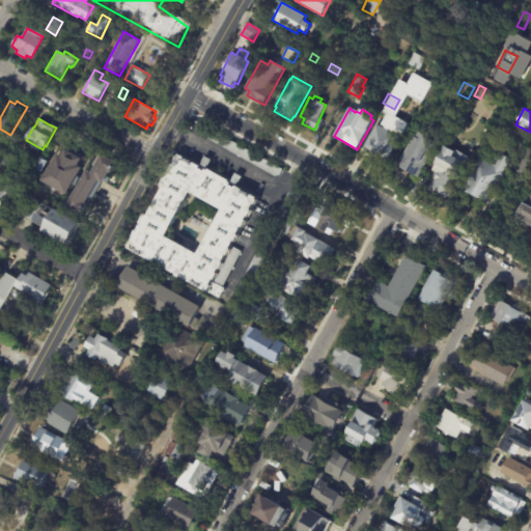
[(283,170),(279,176),(278,175),(277,177),(192,131),(196,122),(283,170)]
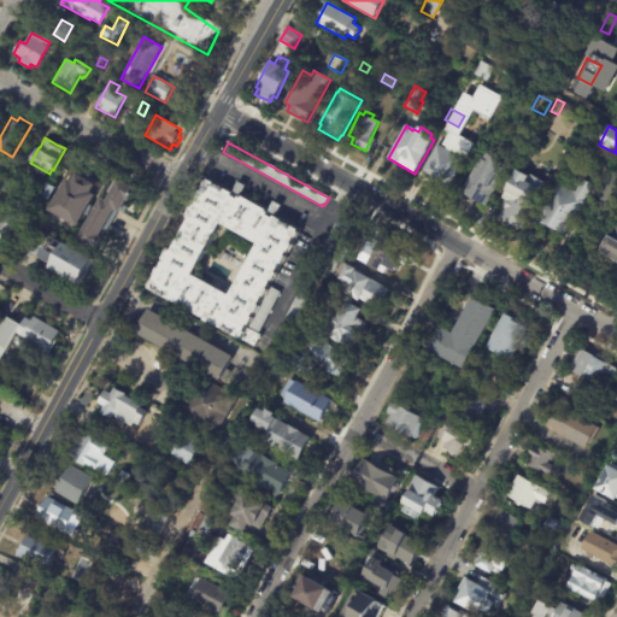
[(462,178),(456,189),(423,171),(438,145),(446,150),(450,144),(474,157),(462,178)]
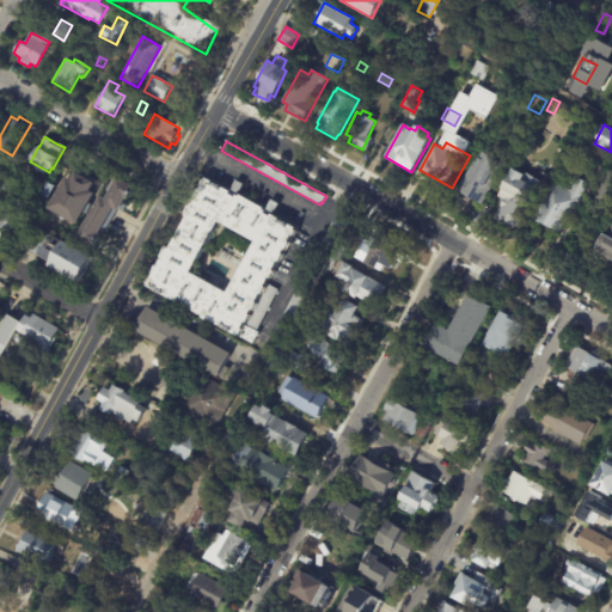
[(505,166),(482,204),(458,191),(481,152),(505,166)]
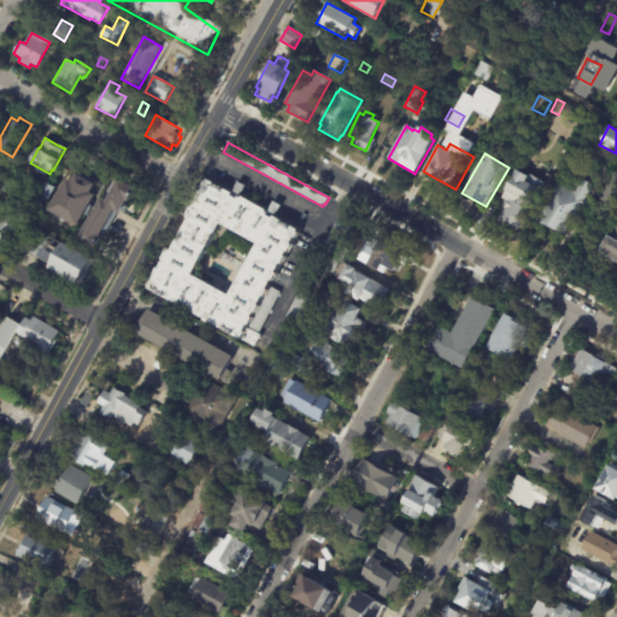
[(545,183),(535,203),(541,206),(529,228),(524,224),(522,229),(519,228),(518,230),(512,228),(511,229),(498,222),(509,203),(503,199),(517,171),(529,177),(530,175),(545,183)]
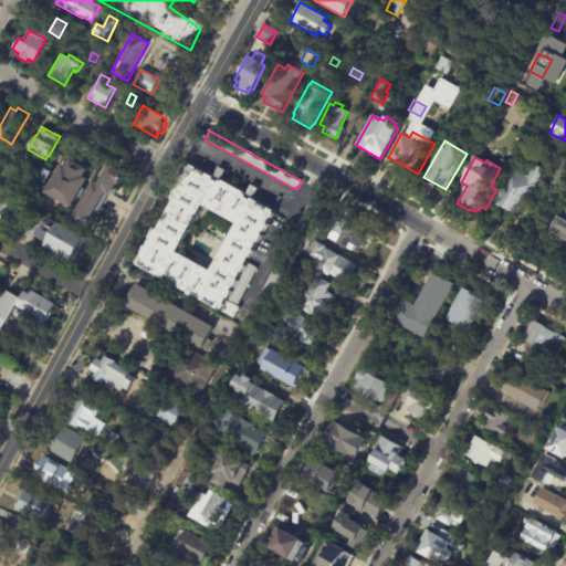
[(87,168),(84,175),(88,178),(83,187),(84,188),(80,197),(79,196),(72,207),(61,200),(59,202),(56,201),(58,198),(45,191),(62,163),(66,166),(71,158),(87,168)]
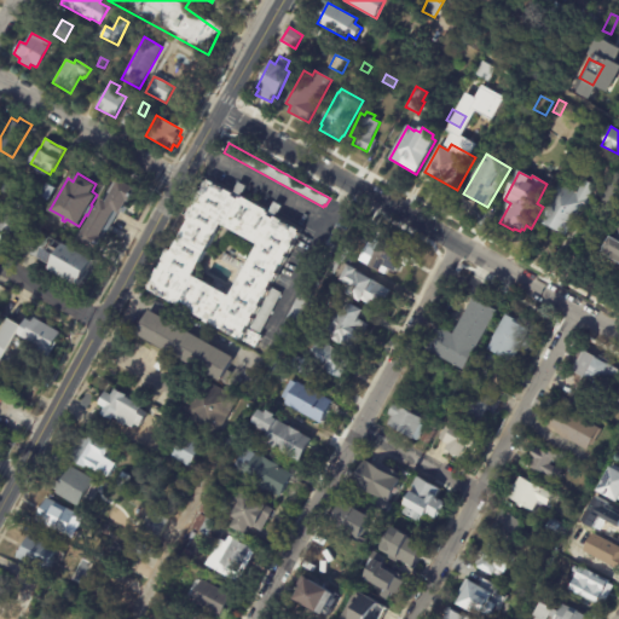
[(618,173),(618,200),(615,206),(618,207),(618,218),(617,221),(596,209),(618,173)]
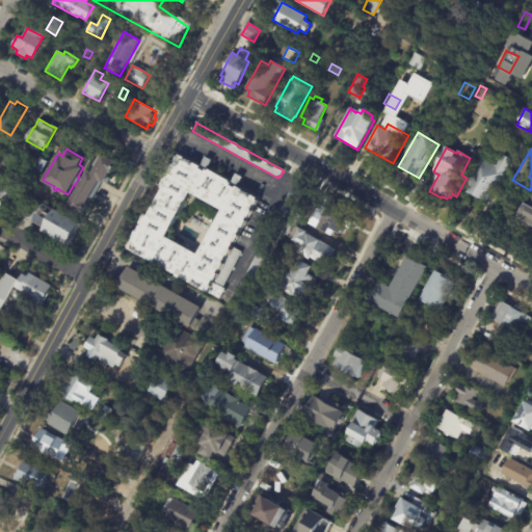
[(109,174),(107,177),(110,179),(108,183),(105,182),(104,182),(103,181),(84,214),(68,205),(87,170),(91,173),(103,153),(117,161),(115,165),(115,166),(114,168),(113,167),(110,174),(109,174)]
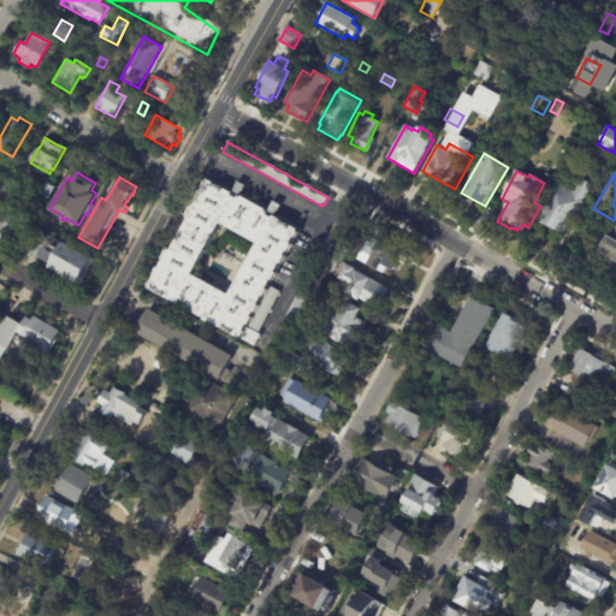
[(256,348),(212,320),(211,323),(206,320),(150,286),(152,285),(149,284),(153,279),(154,280),(157,276),(155,274),(159,267),(160,268),(165,260),(164,259),(169,252),(170,252),(171,249),(172,250),(191,219),(189,217),(190,214),(189,214),(193,207),(194,207),(199,199),(197,197),(202,190),(203,190),(206,187),(203,185),(207,181),(208,181),(211,178),(235,193),(241,182),(248,187),(242,196),(243,197),(244,195),(268,209),(268,211),(270,212),(277,201),(284,206),(279,214),(276,212),(273,215),(276,218),(277,214),(301,229),(300,231),(302,232),(298,237),(297,236),(294,243),(296,246),(292,252),(290,250),(286,255),(290,258),(286,265),(283,262),(278,271),(282,273),(277,280),(274,279),(271,285),(284,294),(260,332),(252,327),(253,325),(250,324),(248,327),(264,336),(256,348)]
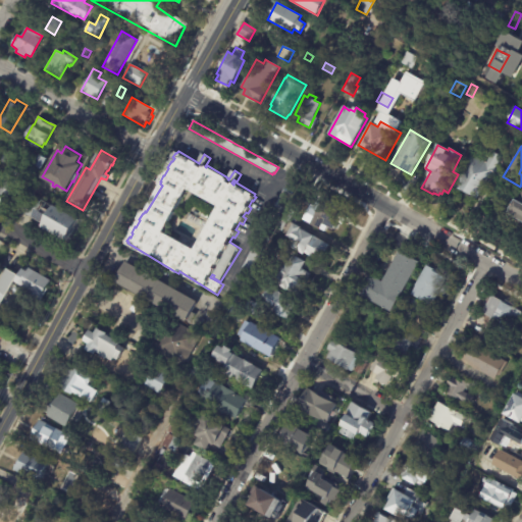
[(501,156),(503,157),(496,169),(501,171),(497,177),(492,175),(479,200),(455,187),(472,157),(476,160),(477,158),(486,163),(493,152),(501,156)]
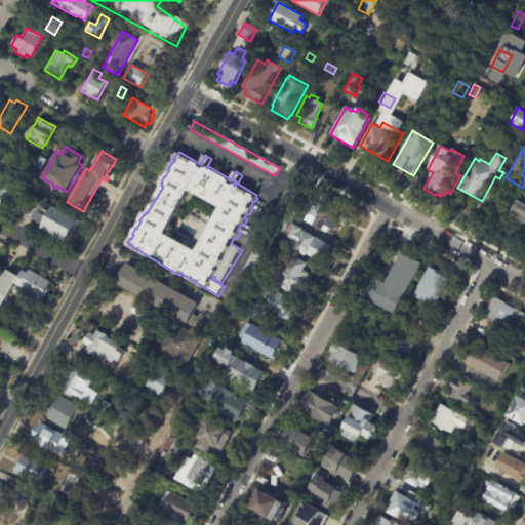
[(40,155),(48,159),(42,169),(34,165),(40,155)]
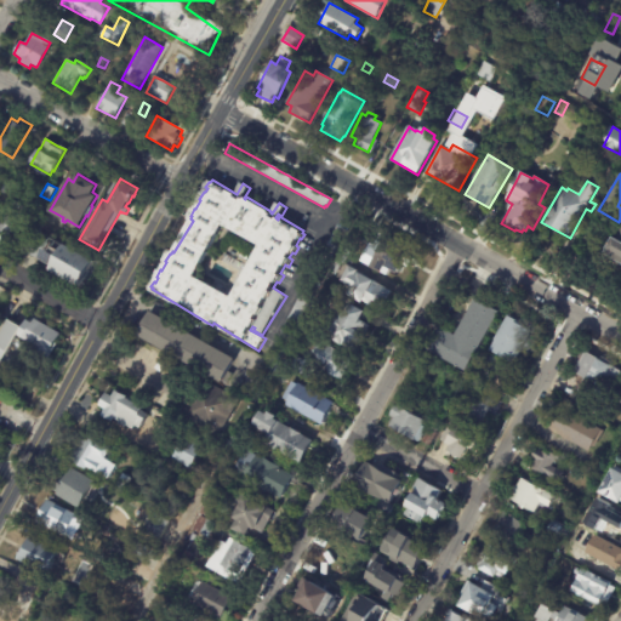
[(29,216),(36,203),(44,208),(36,221),(29,216)]
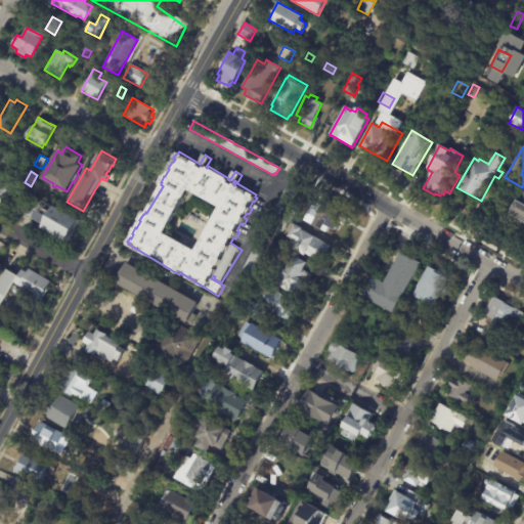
[(523,221),(514,216),(516,212),(514,212),(520,202),(521,202),(523,195),(523,221)]
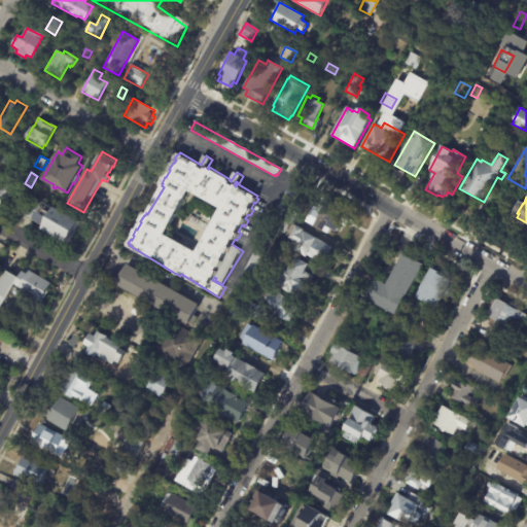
[(33,218),(23,213),(30,200),(39,206),(33,218)]
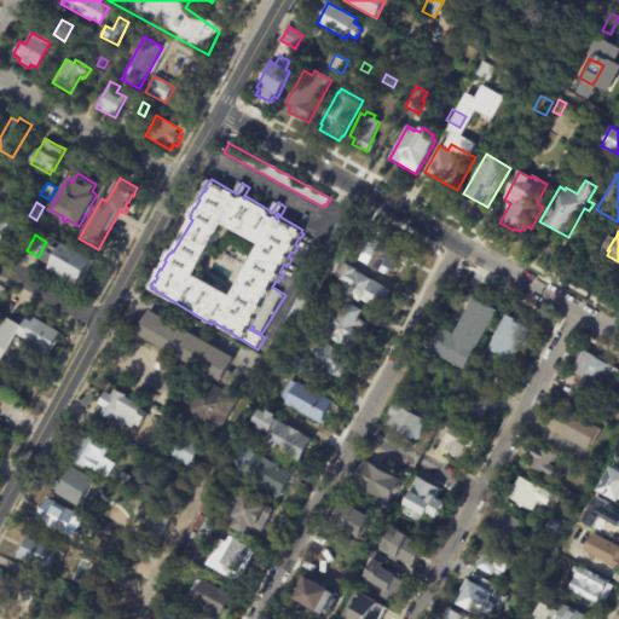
[(64,242),(93,259),(77,285),(38,261),(52,236),(64,243),(64,242)]
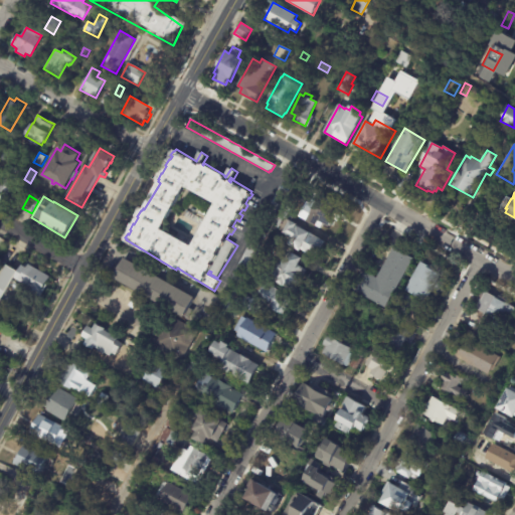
[(339,220),(334,218),(330,225),(323,222),(321,226),(316,223),(318,219),(310,215),(320,196),(345,209),(339,220)]
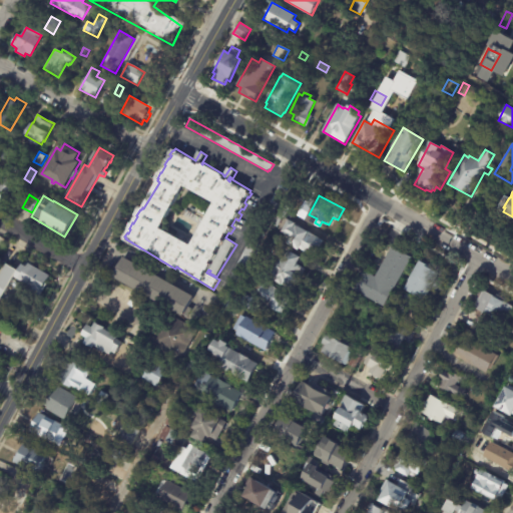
[(282,209),(286,211),(278,226),(274,224),(282,209)]
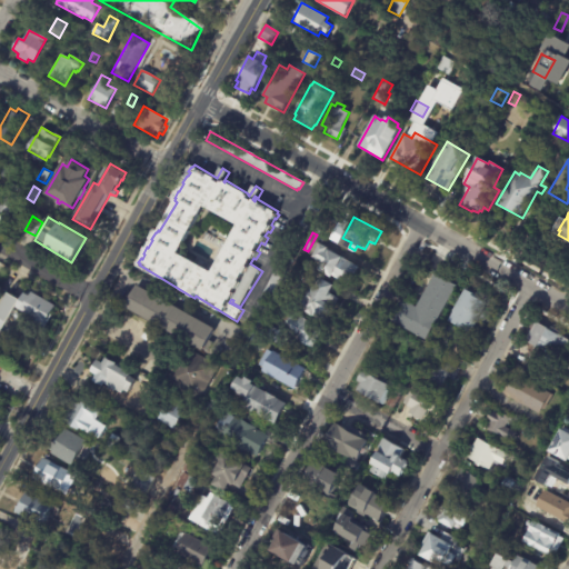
[(330,247),(328,250),(329,251),(330,249),(345,257),(343,258),(360,266),(349,286),(319,269),(323,261),(313,257),(321,242),(330,247)]
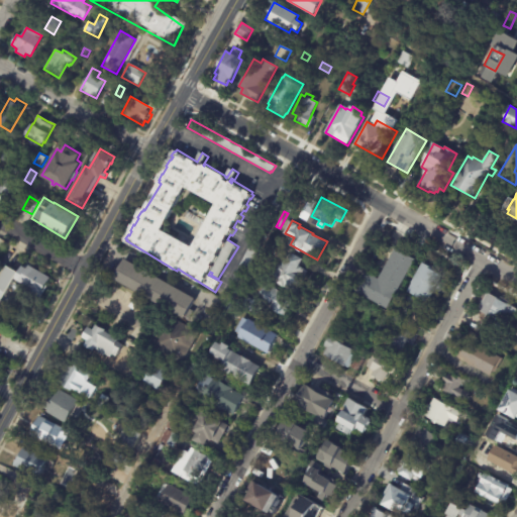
[(255,238),(263,242),(235,294),(227,290),(254,238),(255,238)]
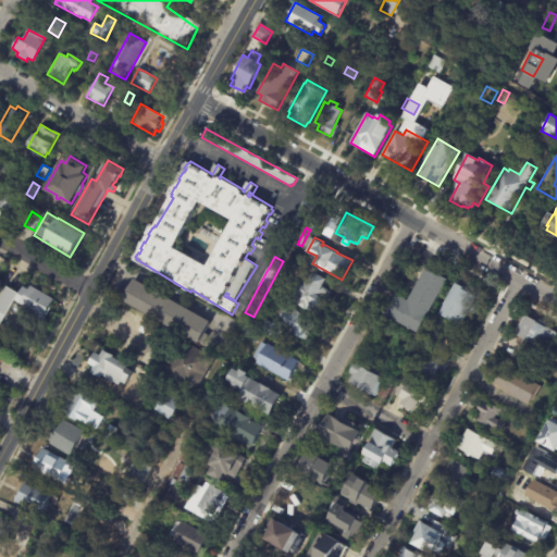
[(430,269),(448,280),(419,332),(384,312),(395,293),(409,300),(426,268),(430,269)]
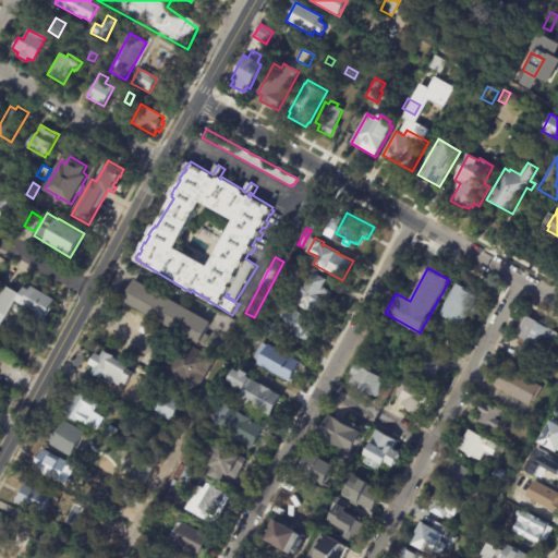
[(328,279),(324,287),(334,292),(320,317),(289,300),(303,275),(311,279),(315,271),(328,279)]
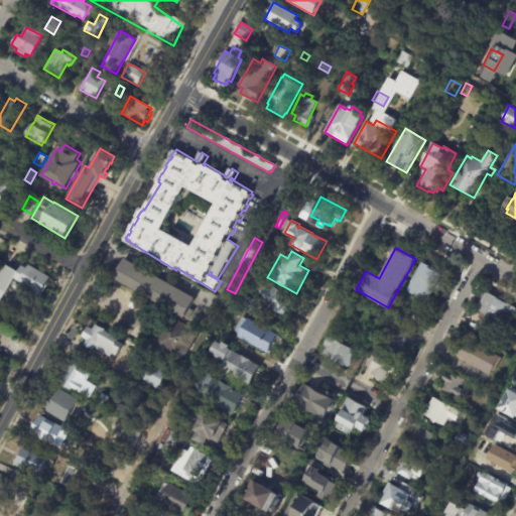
[(188,319),(113,278),(124,258),(196,298),(189,308),(194,310),(188,319)]
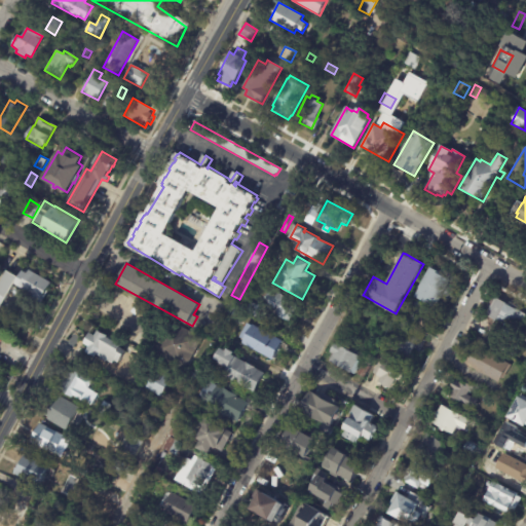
[(439,270),(441,271),(443,268),(453,274),(451,278),(453,279),(450,286),(454,289),(448,300),(444,297),(438,307),(417,295),(422,287),(421,287),(433,266),(439,270)]
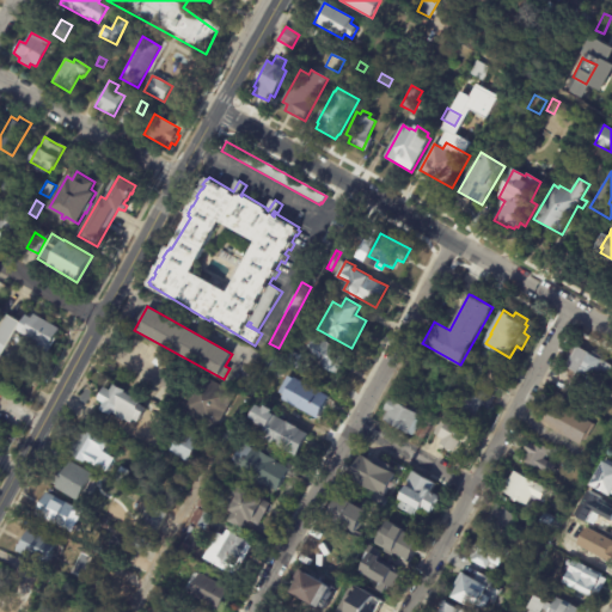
[(62,330),(51,349),(19,331),(28,316),(32,319),(35,314),(62,330)]
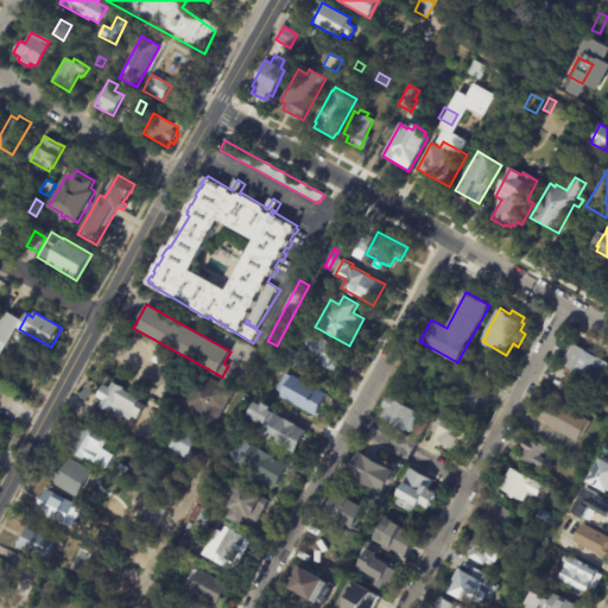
[(23,321),(0,359),(0,331),(11,314),(23,321)]
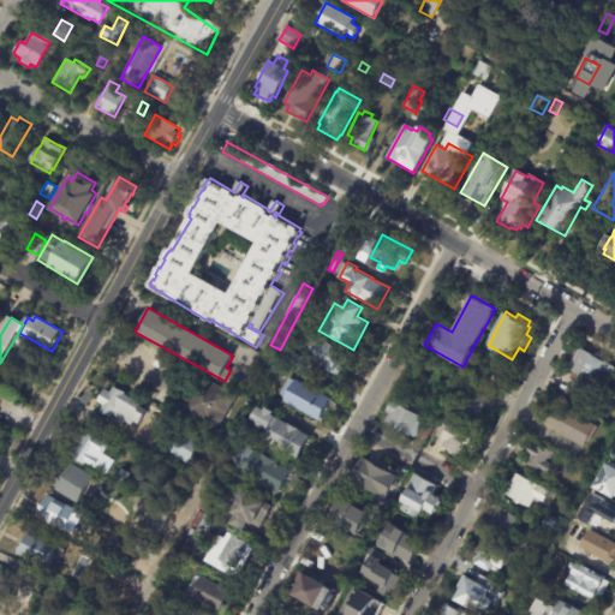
[(338,368),(342,370),(339,376),(306,358),(317,338),(351,356),(345,365),(341,363),(338,368)]
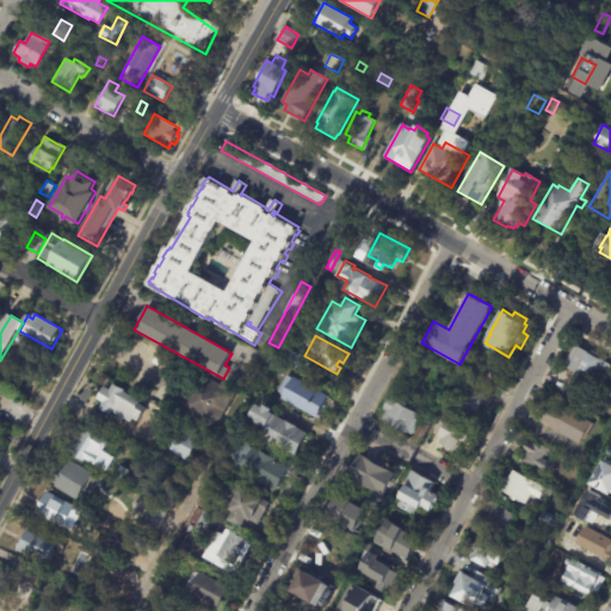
[(277,349),(272,357),(263,352),(266,344),(277,349)]
